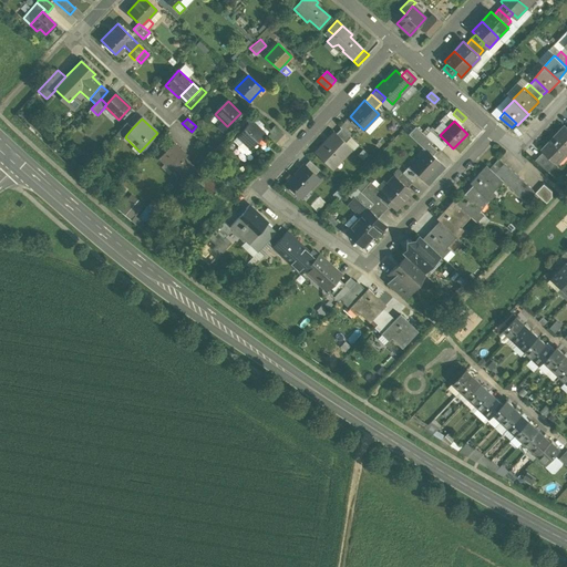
[(223,122),(218,127),(222,132),(225,129),(226,129),(227,126),(223,122)]
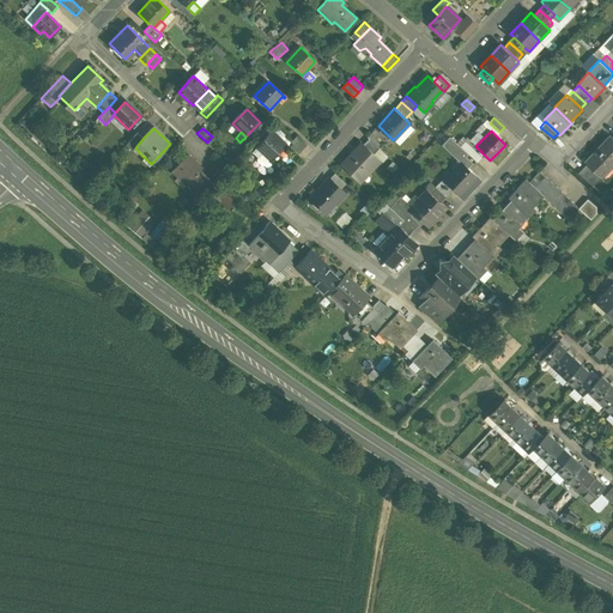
[(271,132),(255,149),(255,150),(258,147),(271,161),(285,145),(271,132)]
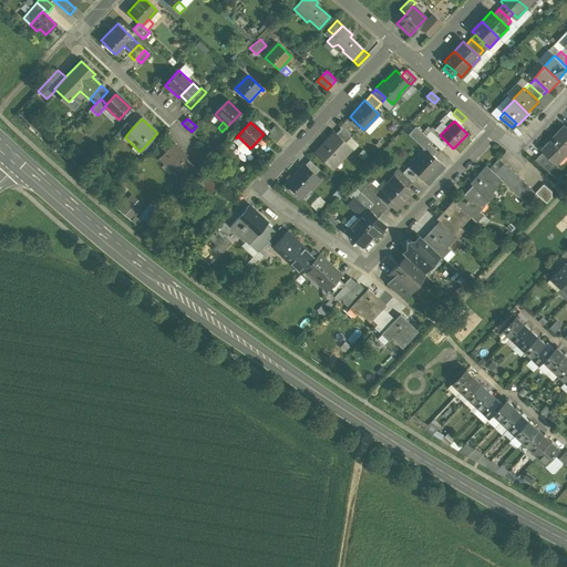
[(127,123),(116,134),(122,140),(125,137),(126,135),(132,129),(127,123)]
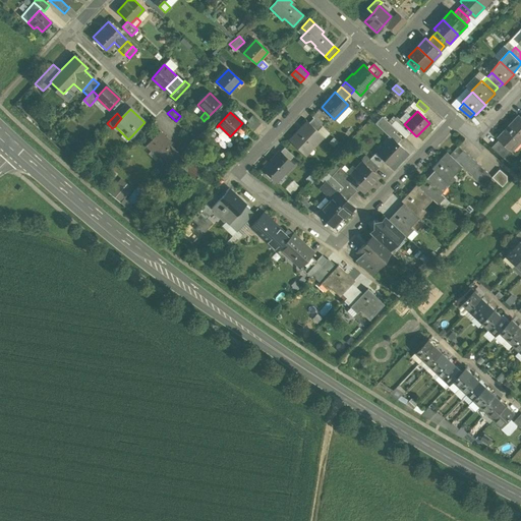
[(261,123),(252,115),(248,120),(256,128),(261,123)]
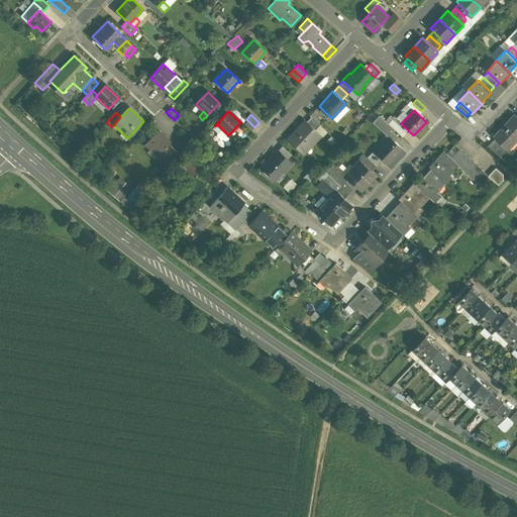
[(516,115),(516,116),(515,114),(505,125),(516,136),(516,115)]
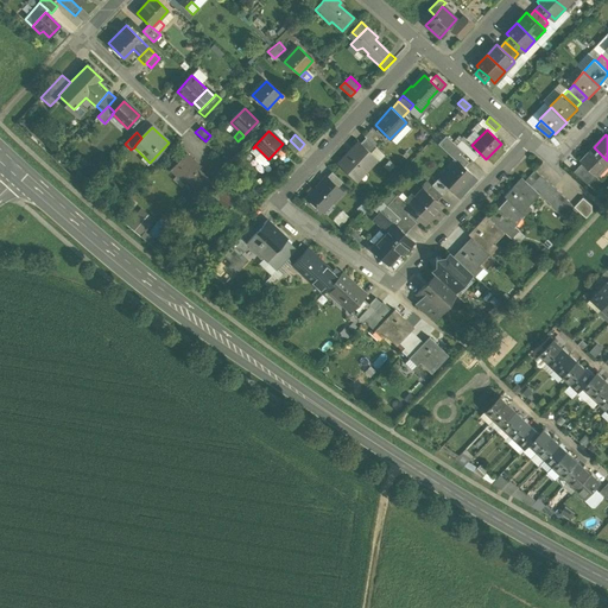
[(456,146),(445,137),(438,145),(457,163),(463,168),(468,163),(461,156),(464,153),(456,146)]
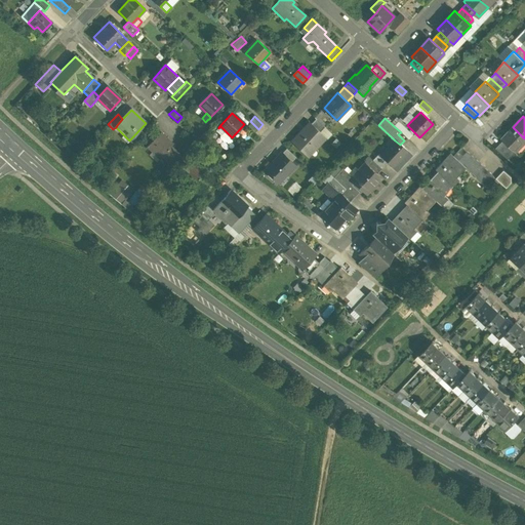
[(325,127),(316,119),(311,124),(320,132),(325,127)]
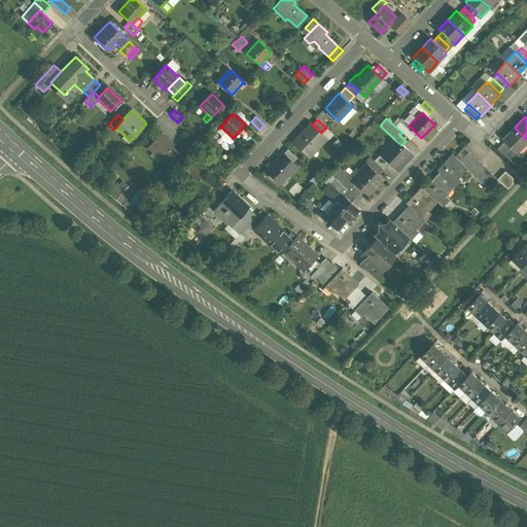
[(251,121),(247,126),(255,134),(259,130),(251,121)]
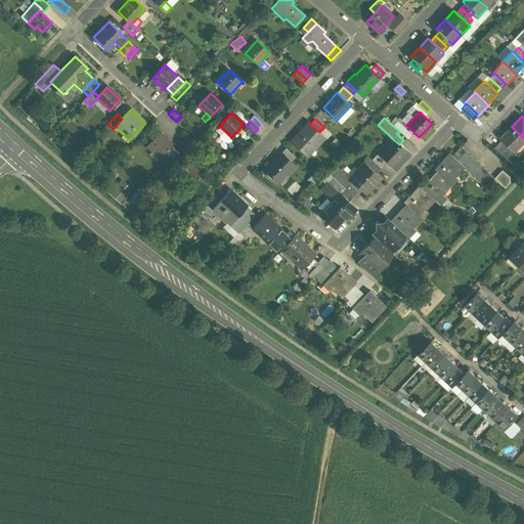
[(411,133),(398,121),(393,126),(400,132),(406,138),(411,133)]
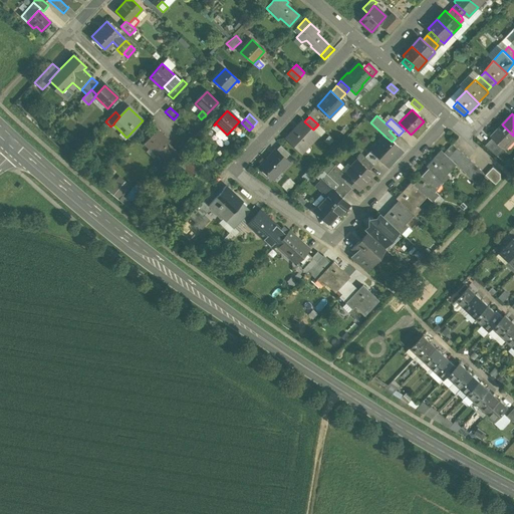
[(304,121),(303,120),(285,139),(297,151),(304,144),(307,146),(318,135),(313,130),(304,121)]
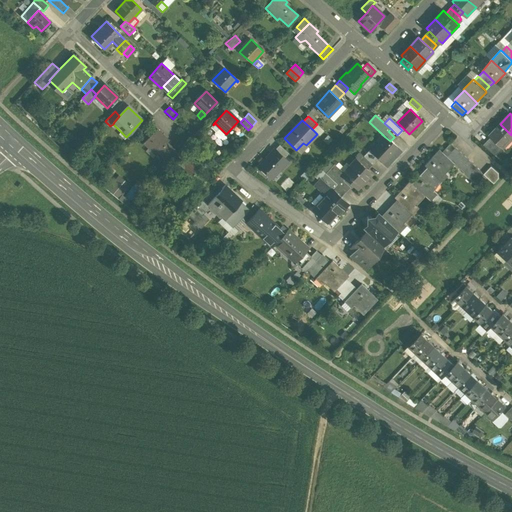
[(511,141),(511,135),(500,124),(489,136),(503,148),(504,150),(511,141)]
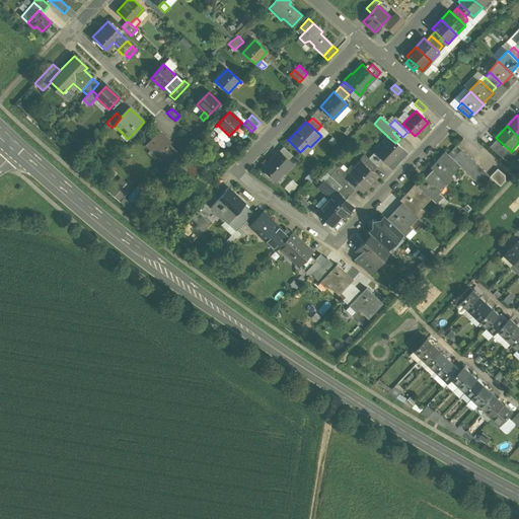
[(178,153),(165,141),(167,139),(159,131),(145,146),(150,151),(155,149),(160,154),(159,155),(168,163),(178,153)]
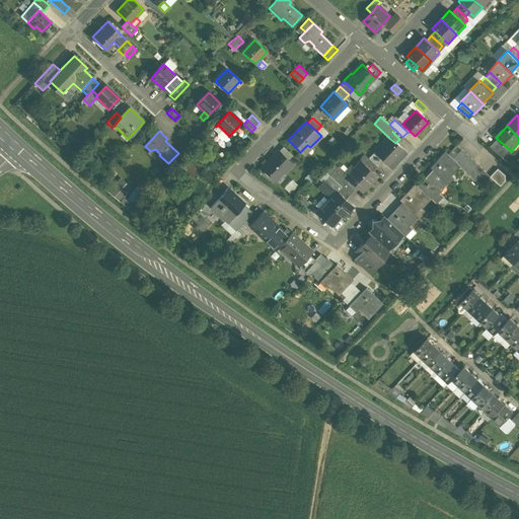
[(390,139),(376,154),(383,160),(388,165),(402,149),(395,143),(390,139)]
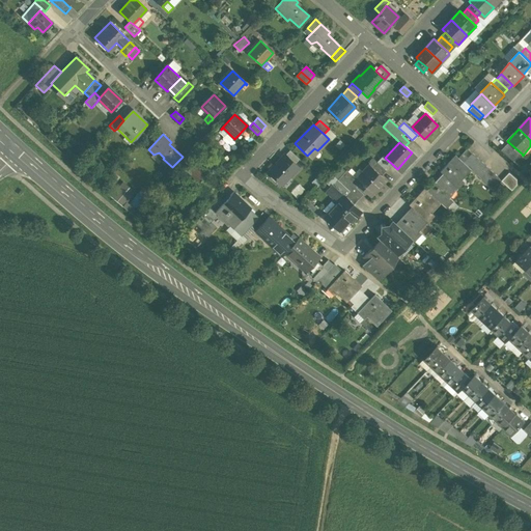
[(522,154),(509,142),(504,147),(516,159),(522,154)]
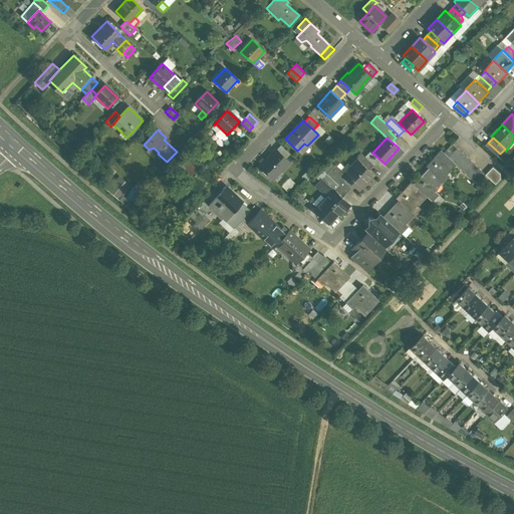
[(453,145),(445,153),(450,158),(458,149),(453,145)]
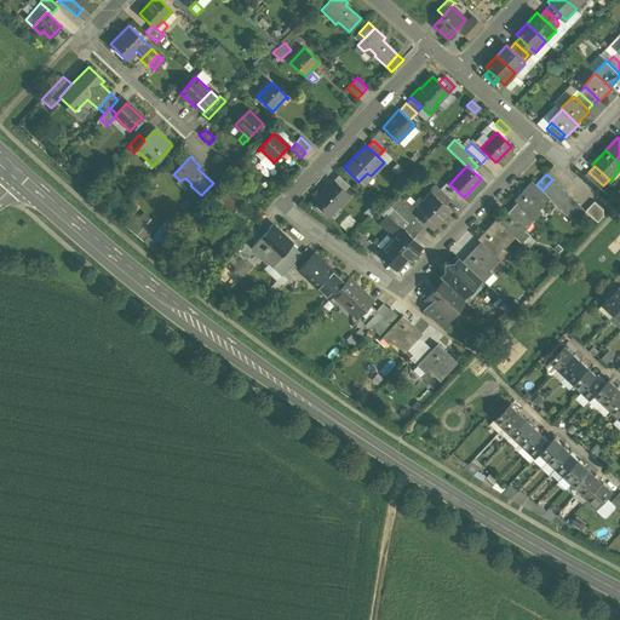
[(349,185),(338,176),(332,182),(343,191),(349,185)]
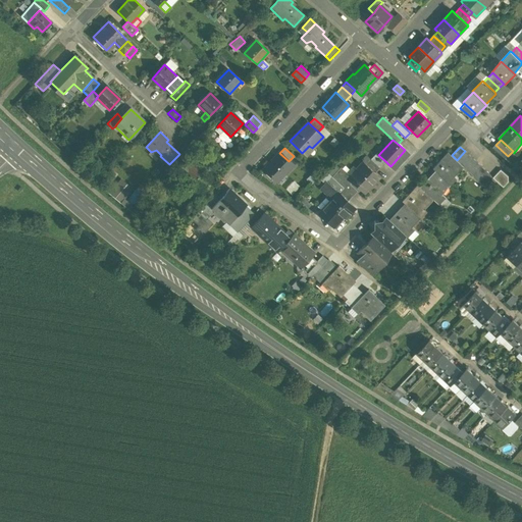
[(469,155),(465,151),(457,160),(461,164),(469,155)]
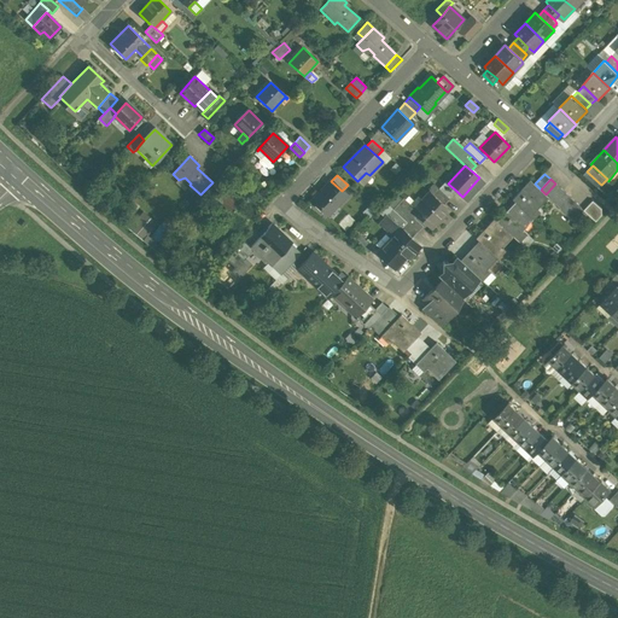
[(331,180),(313,200),(325,213),(333,204),(336,207),(347,196),(342,191),(331,181),(331,180)]
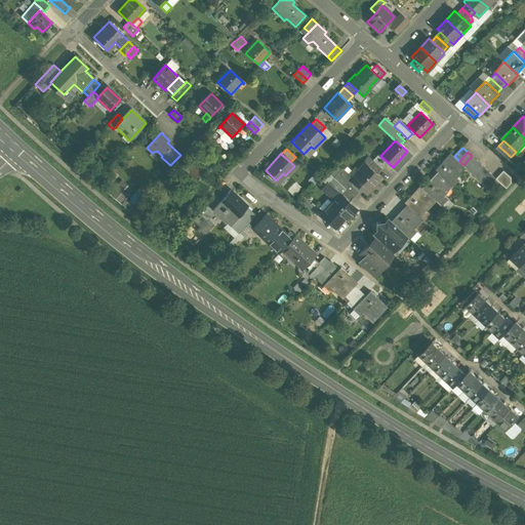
[(454,156),(451,153),(436,169),(438,171),(451,184),(467,167),(463,165),(459,161),(454,156)]
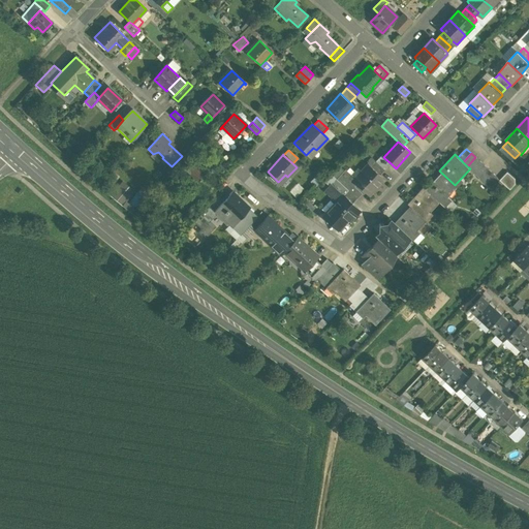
[(381,155),(375,161),(384,169),(391,163),(383,157),(381,155)]
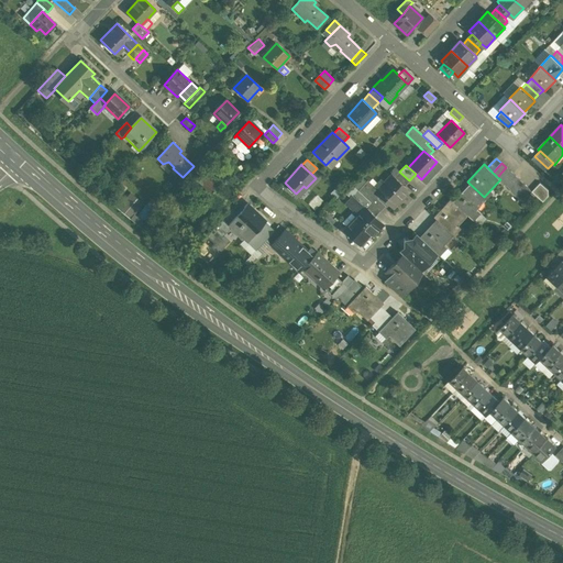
[(511,172),(506,167),(497,177),(500,179),(501,181),(511,172)]
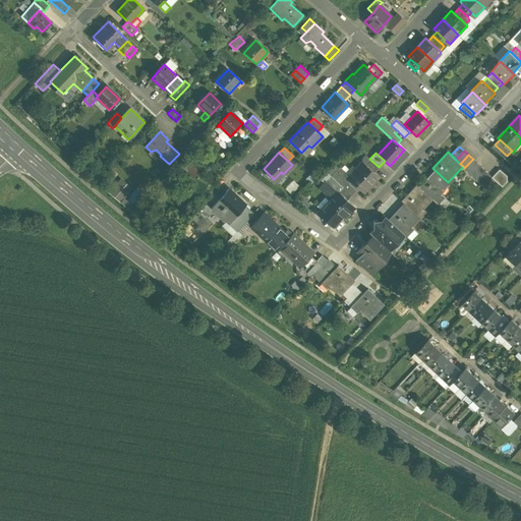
[(369,159),(364,164),(373,173),(379,167),(369,159)]
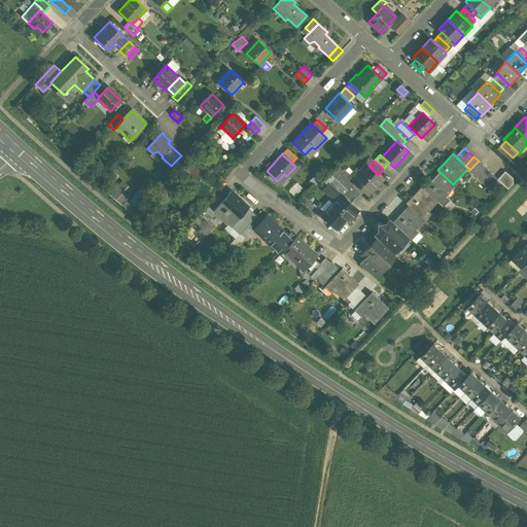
[(479,161),(469,170),(475,174),(483,165),(479,161)]
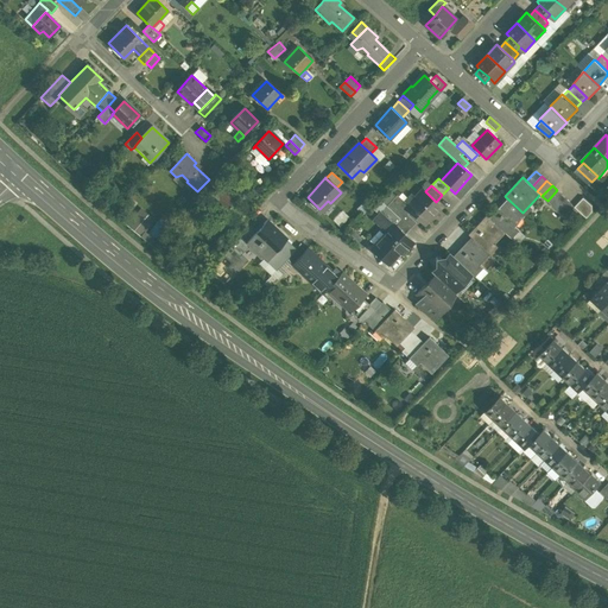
[(245,214),(230,200),(232,197),(222,188),(206,204),(211,210),(219,208),(223,214),(222,215),(223,215),(233,226),(245,214)]
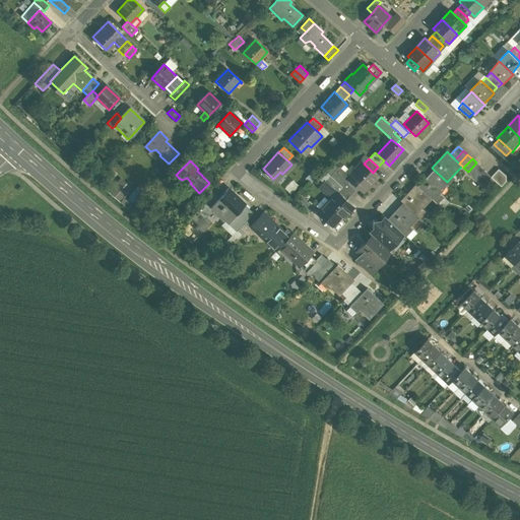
[(361,161),(347,176),(347,177),(346,177),(347,178),(348,179),(348,180),(358,189),(363,193),(378,177),(373,173),(364,164),(361,161)]
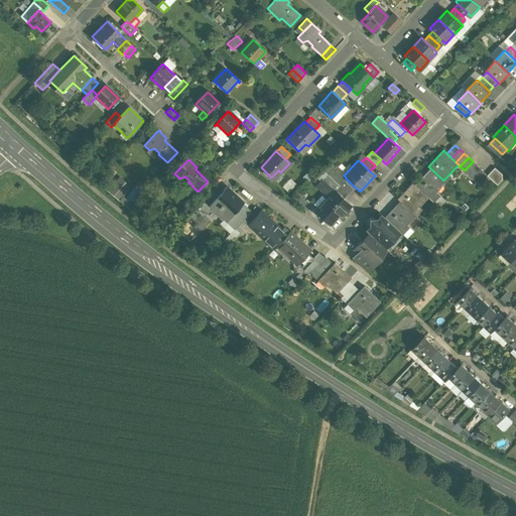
[(473,161),(465,170),(469,174),(478,165),(473,161)]
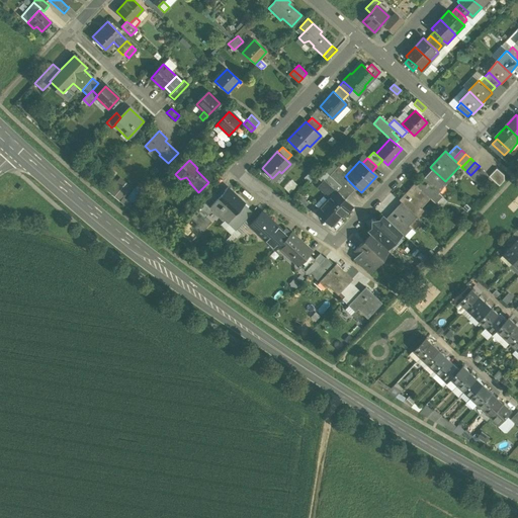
[(484,170),(480,166),(470,175),(476,179),(484,170)]
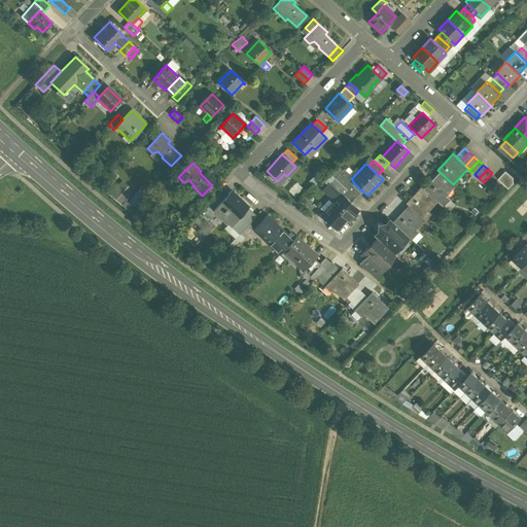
[(352,178),(343,170),(335,179),(347,189),(356,199),(362,191),(353,182),(353,181),(352,180),(351,179),(352,179),(352,178)]
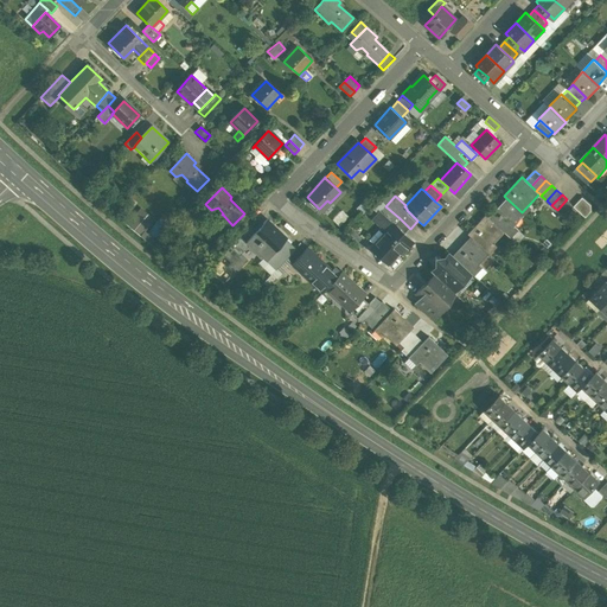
[(506,198),(489,217),(504,232),(506,234),(524,215),(522,212),(506,198)]
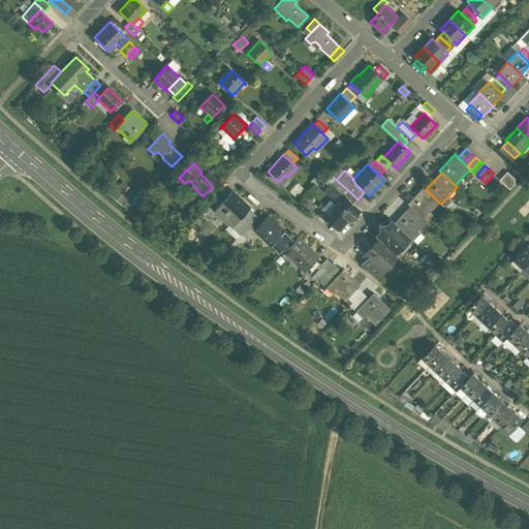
[(507,173),(500,180),(510,190),(516,185),(516,179),(507,173)]
